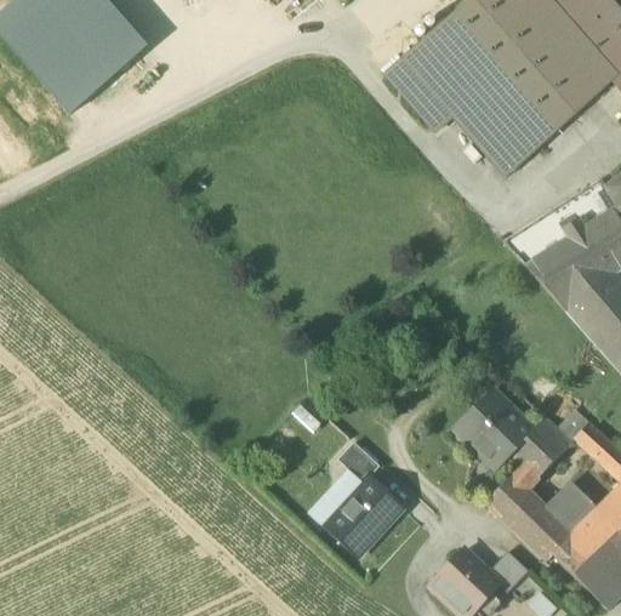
[(11,0),(0,10),(0,23),(75,110),(137,56),(89,0),(11,0)]
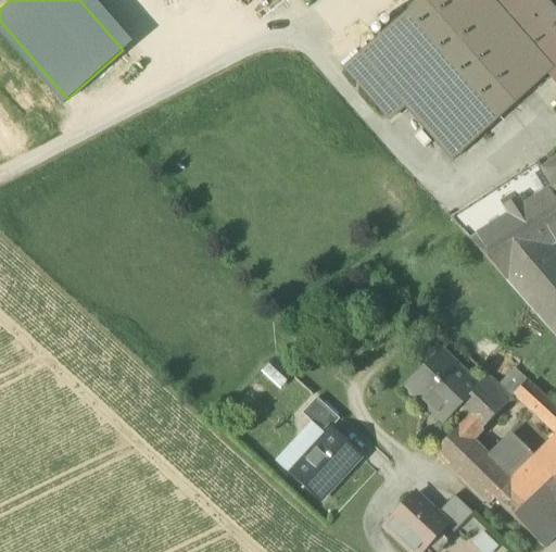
[(403,102),(451,158),(548,72),(555,80),(555,11),(545,0),(415,0),(342,64),(388,116),(403,102)]
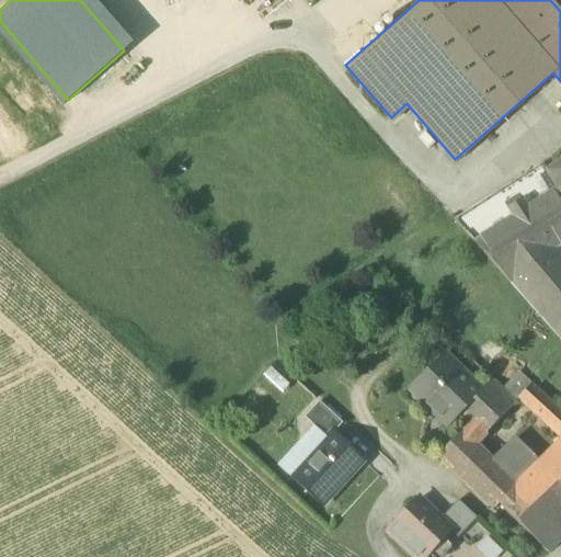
[(560,157),(547,168),(545,169),(560,194),(560,157)]
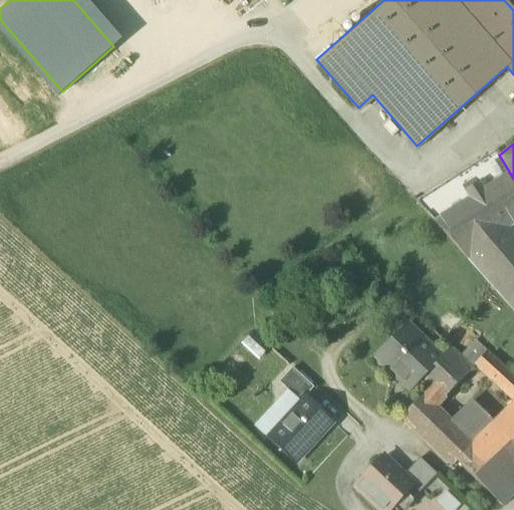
[(435,220),(468,258),(512,226),(513,224),(513,178),(499,155),(501,154),(497,148),(479,160),(493,183),(435,220)]
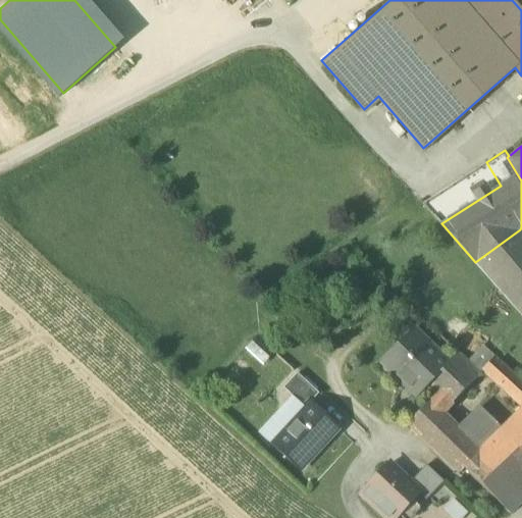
[(423,202),(441,223),(501,186),(486,162),(423,202)]
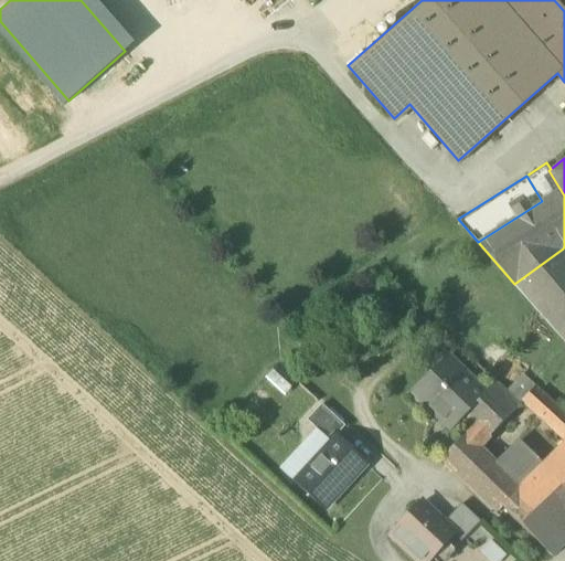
[(514,284),(564,341),(564,251),(563,249),(514,284)]
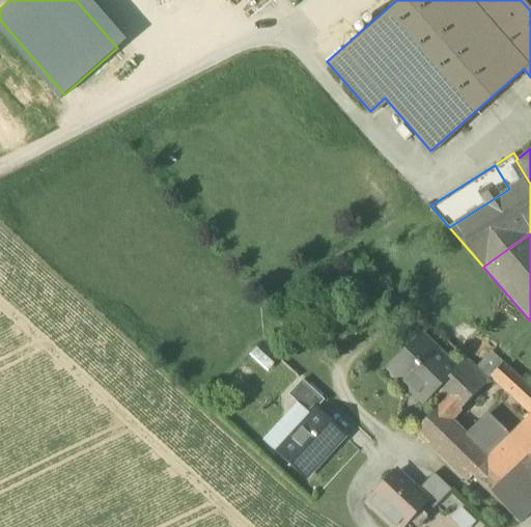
[(387,366),(423,401),(428,397),(432,392),(441,401),(451,391),(441,381),(452,368),(455,371),(468,359),(464,355),(453,365),(420,333),(387,366)]
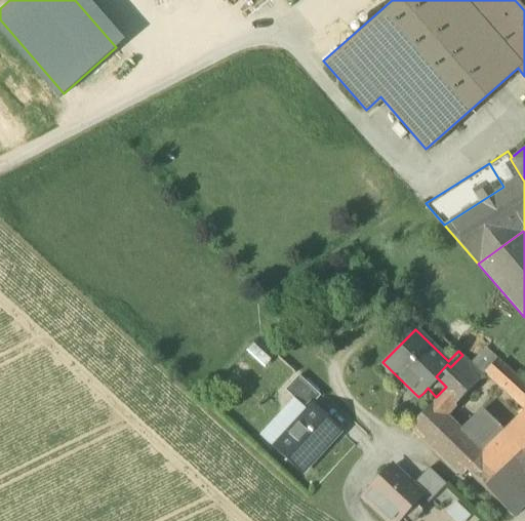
[(485,346),(470,362),(477,369),(480,366),(484,370),(497,356),(485,346)]
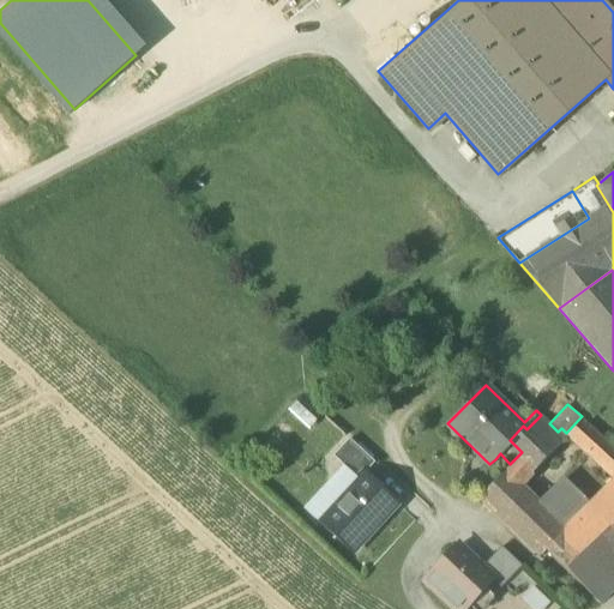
[(481,498),(494,511),(521,483),(567,434),(566,433),(561,428),(558,432),(549,423),(541,415),(527,429),(523,426),(510,440),(522,452),(510,464),(479,496),(480,498),(481,498)]
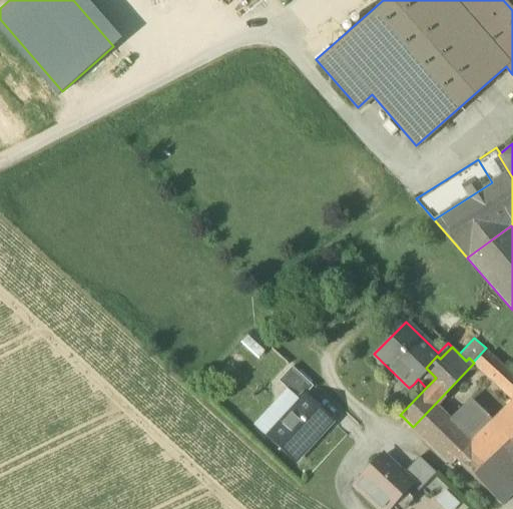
[(512,373),(486,348),(473,362),(474,363),(512,398),(512,397),(512,373)]
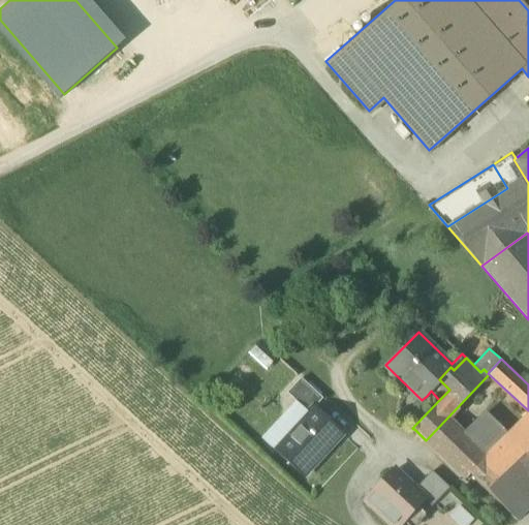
[(294,399),(308,410),(313,405),(315,406),(323,398),(301,376),(286,392),(294,399)]
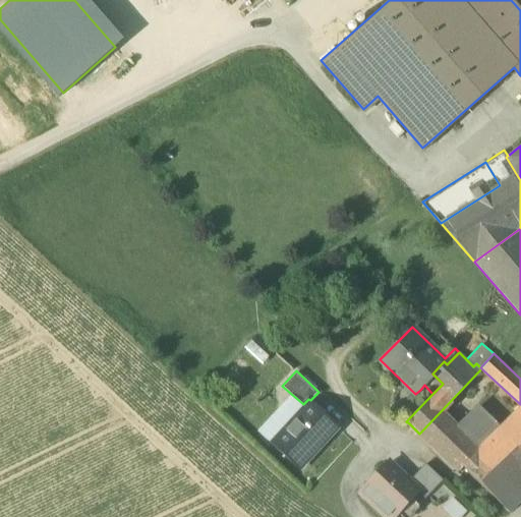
[(257,429),(271,442),(296,415),(294,414),(303,404),(290,393),(257,429)]
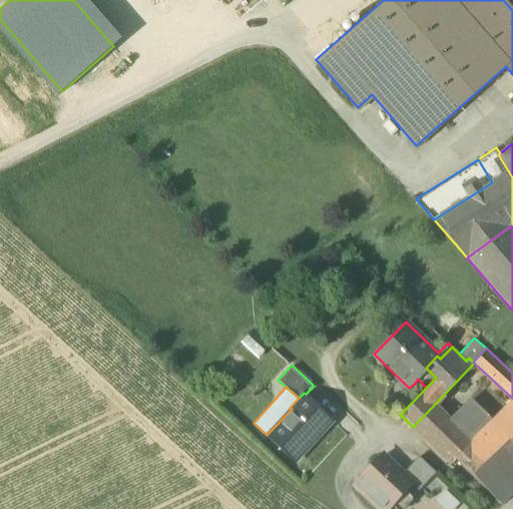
[(267,435),(295,460),(308,445),(307,444),(331,418),(306,394),(304,393),(299,398),(290,408),(292,409),(267,435)]
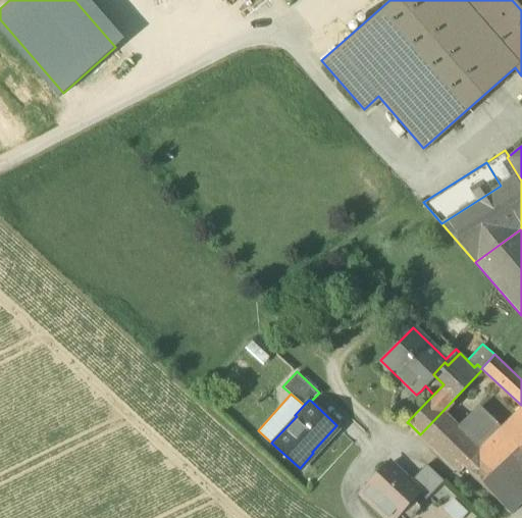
[(521,500),(521,404),(521,405),(501,426),(479,448),(457,470),(458,472),(460,470),(459,470),(463,466),(510,512),(521,500)]
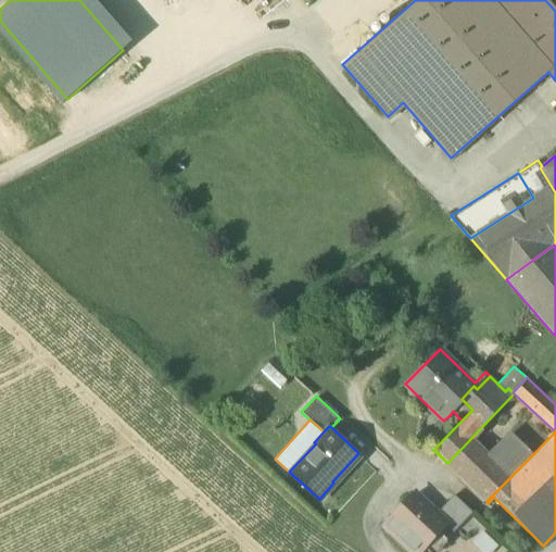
[(487,453),(510,477),(533,454),(509,430),(487,453)]
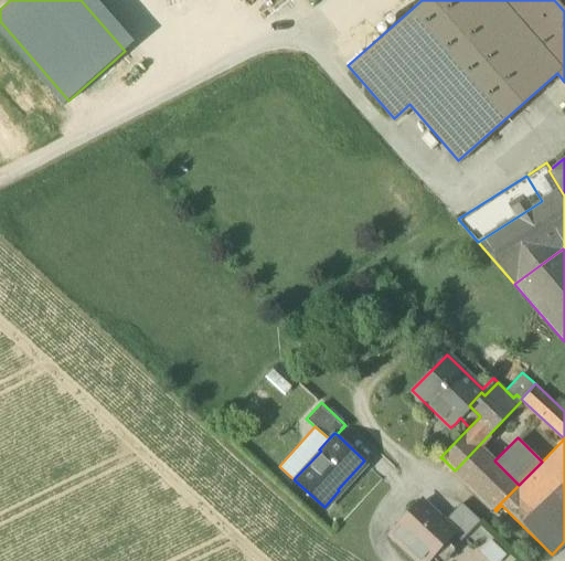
[(455,470),(468,483),(492,459),(479,445),(455,470)]
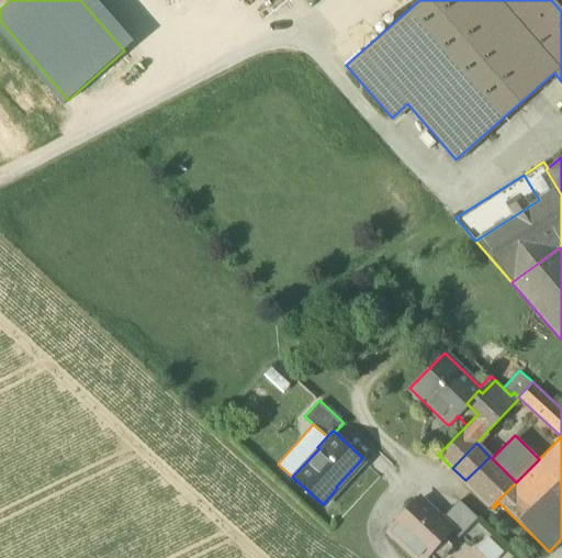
[(492,458),(490,457),(465,480),(492,506),(516,482),(492,458)]
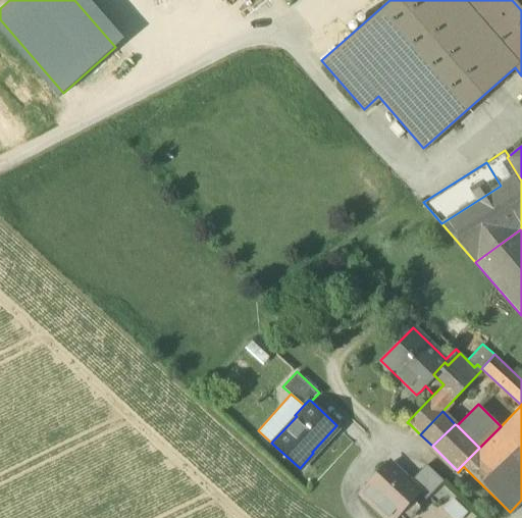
[(360,491),(387,517),(392,517),(419,490),(419,489),(409,479),(389,461),(360,491)]
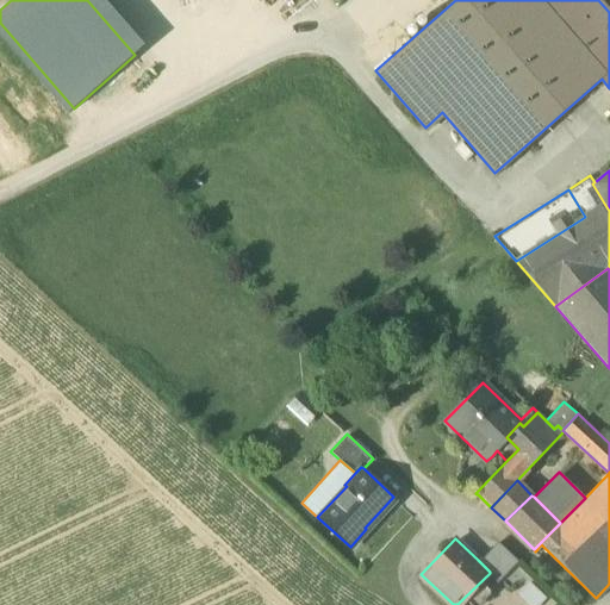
[(490,573),(498,580),(518,559),(498,540),(478,560),(490,572),(490,573)]
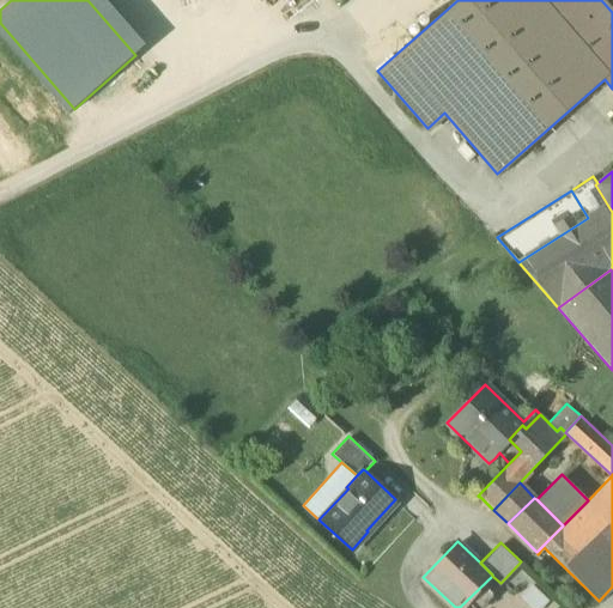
[(532,582),(519,594),(533,607),(540,607),(550,599),(532,582)]
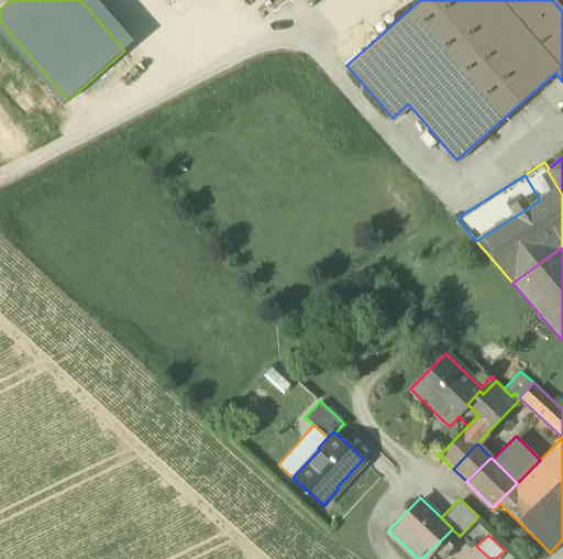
All buildings are outlined.
